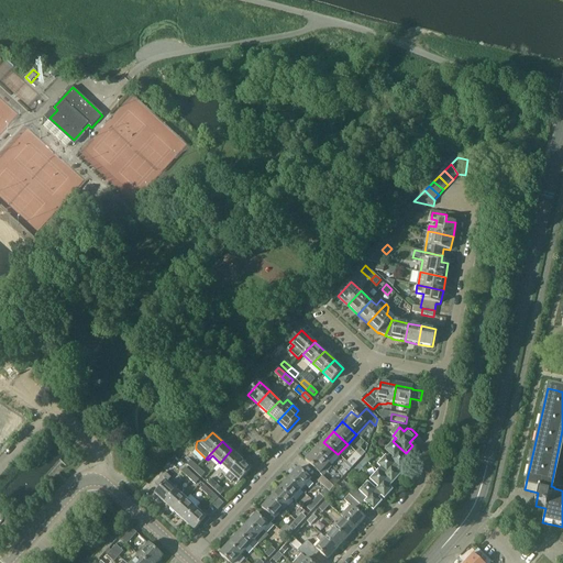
[(315,451),(329,464),(338,454),(323,442),(315,451)]
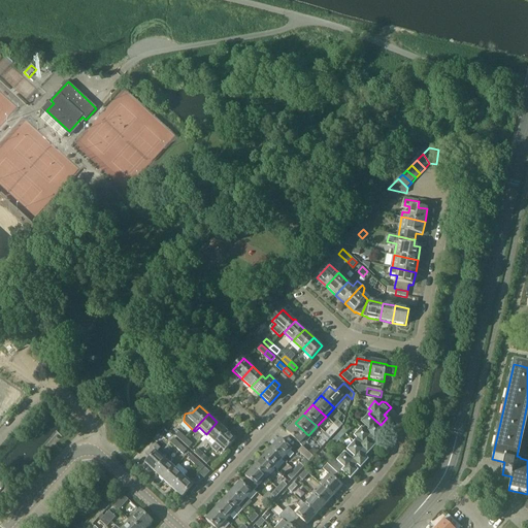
[(363,429),(375,440),(382,433),(380,430),(383,427),(380,425),(381,425),(370,416),(363,424),(366,426),(363,429)]
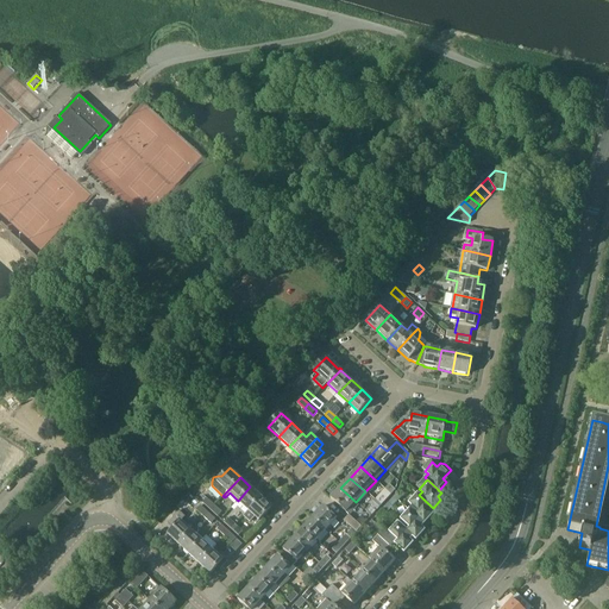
[(396,491),(390,485),(385,490),(393,496),(396,491)]
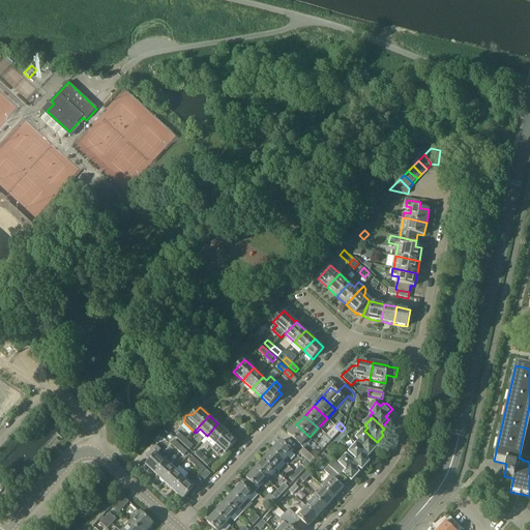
[(216,444),(228,432),(217,423),(207,436),(216,444)]
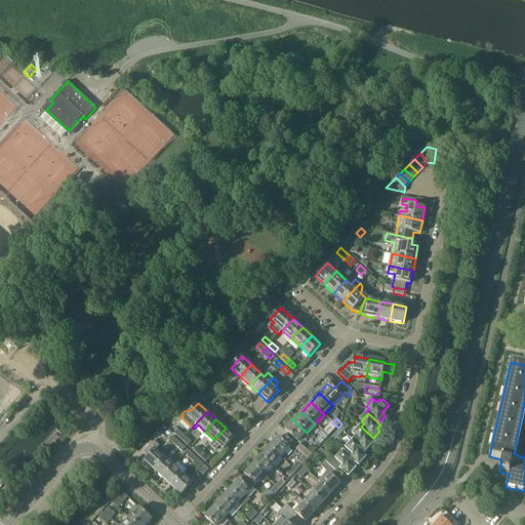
[(307,433),(293,420),(285,430),(298,442),(307,433)]
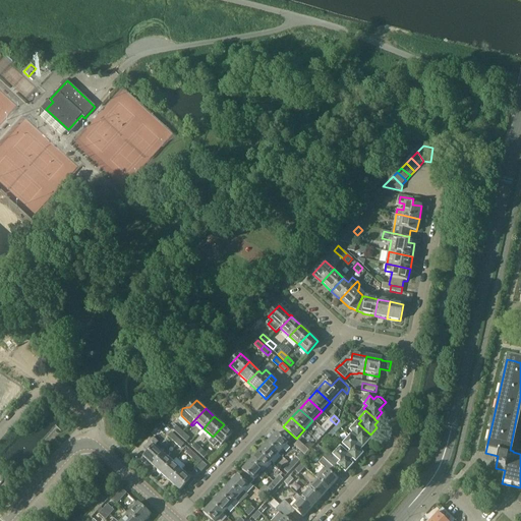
[(322,427),(327,433),(336,424),(330,419),(322,427)]
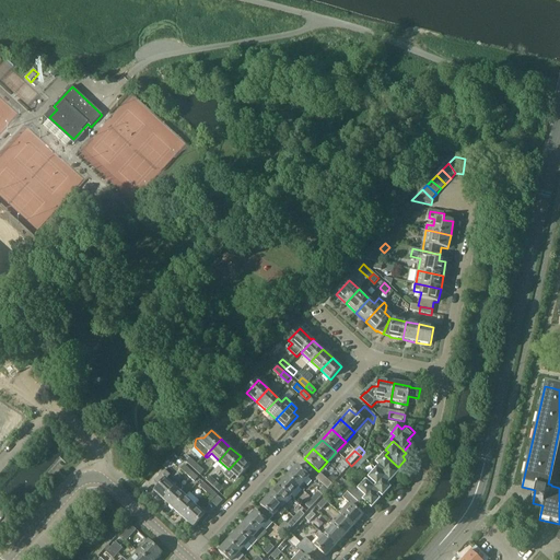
[(377,470),(389,481),(397,474),(394,470),(398,467),(385,455),(377,464),(380,467),(377,470)]
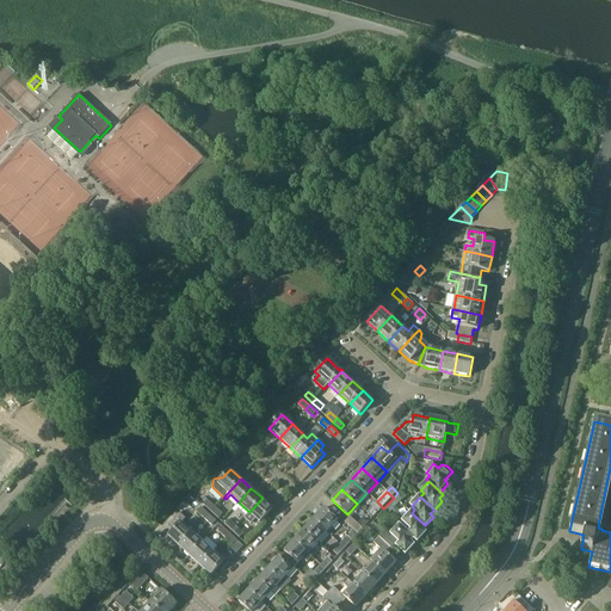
[(251,524),(257,518),(260,522),(273,508),(263,498),(250,512),(245,518),(251,524)]
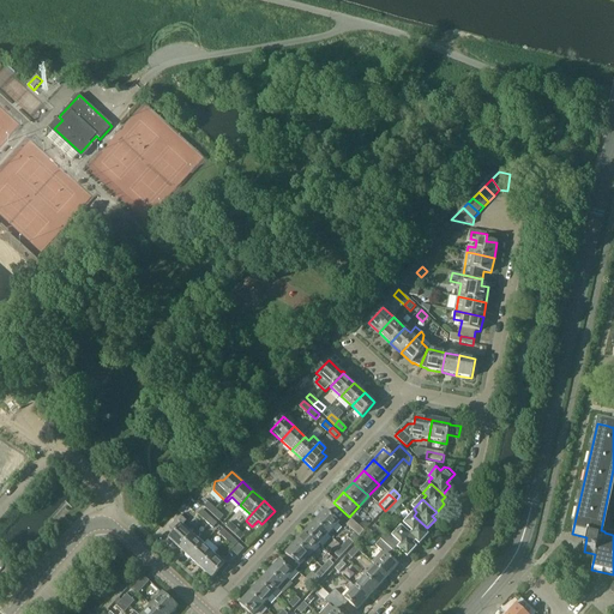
[(209,503),(205,507),(212,513),(216,510),(209,503)]
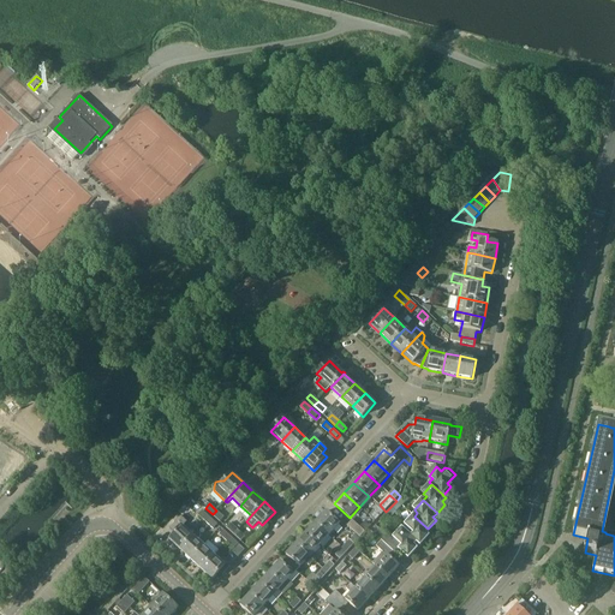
[(382,517),(386,512),(380,506),(375,511),(382,517)]
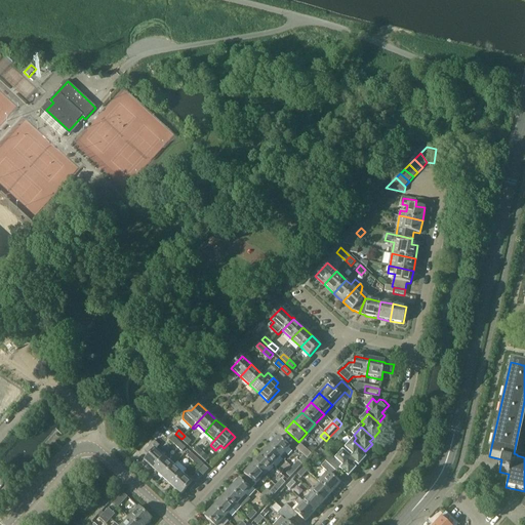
[(172,436),(169,440),(175,446),(178,442),(172,436)]
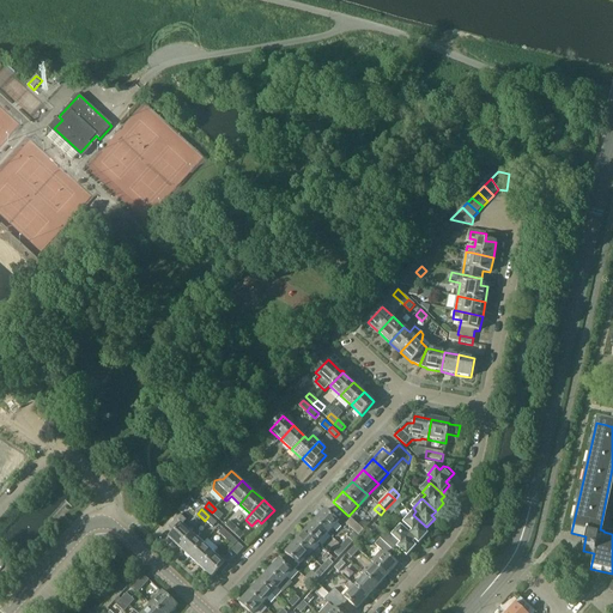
[(219,519),(223,515),(216,509),(212,513),(219,519)]
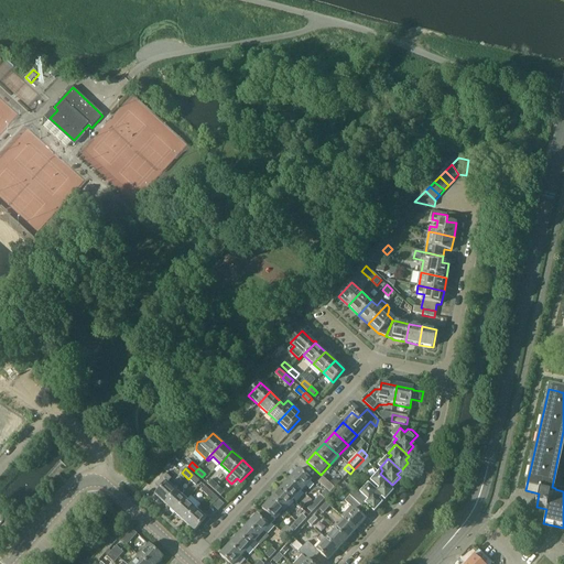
[(290,480),(303,491),(312,481),(299,470),(290,480)]
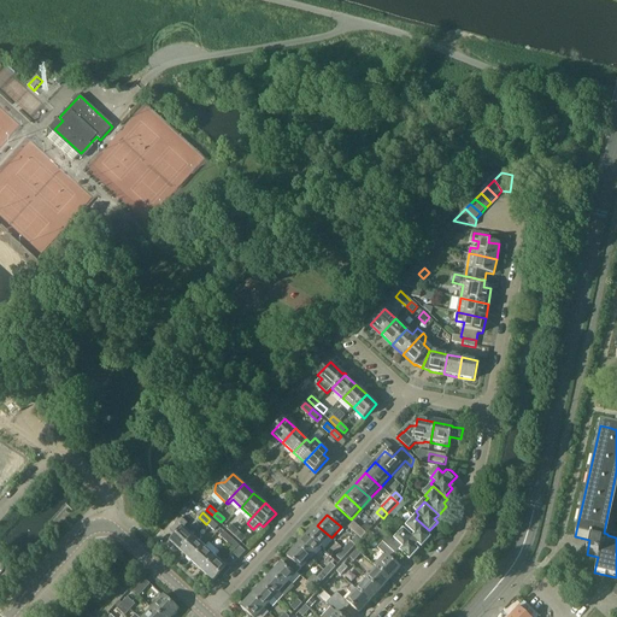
[(181,518),(169,530),(175,535),(169,541),(180,552),(198,533),(193,529),(188,534),(183,529),(187,523),(181,518)]
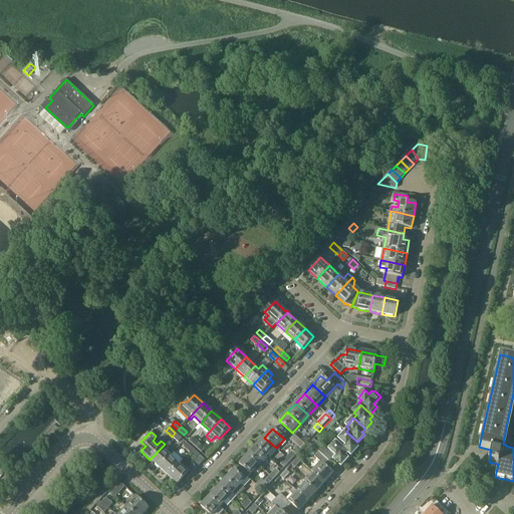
[(346,432),(336,442),(339,445),(348,452),(351,455),(358,448),(355,445),(357,442),(346,432)]
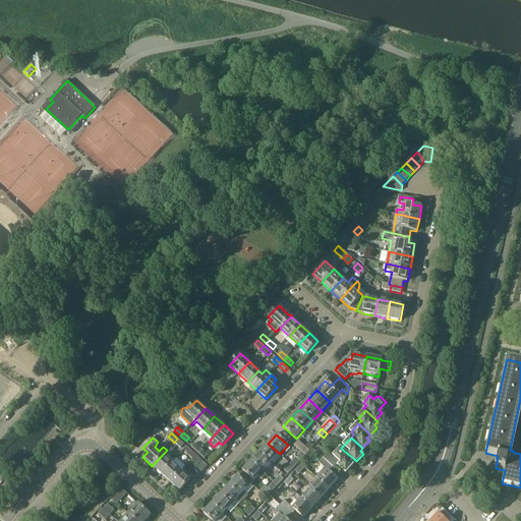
[(180,448),(183,444),(177,439),(174,443),(180,448)]
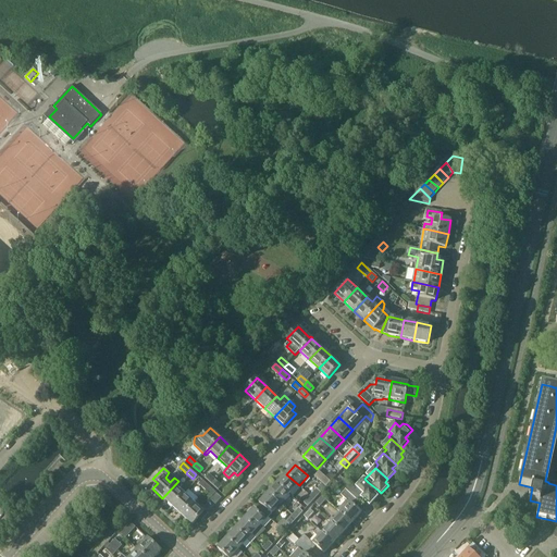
[(327,487),(331,483),(320,472),(316,477),(327,487)]
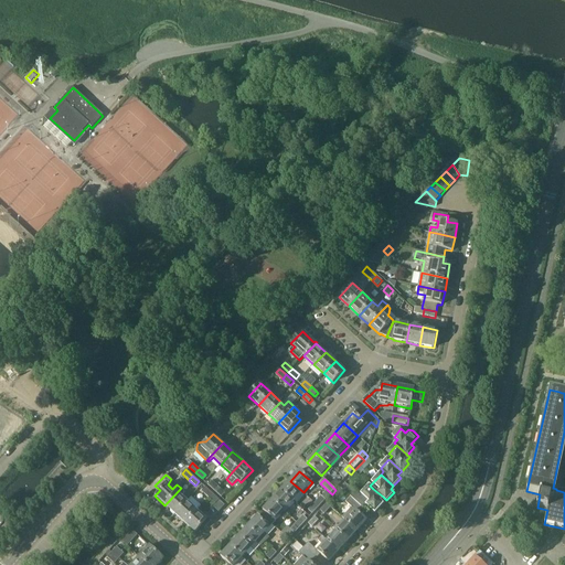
[(212,480),(209,484),(215,491),(219,487),(212,480)]
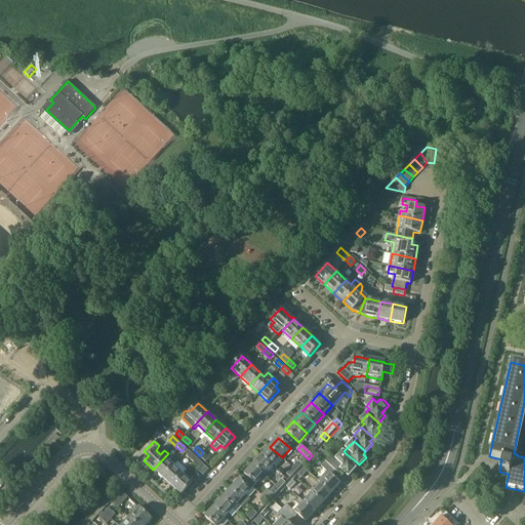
[(261,455),(274,467),(282,457),(270,447),(261,455)]
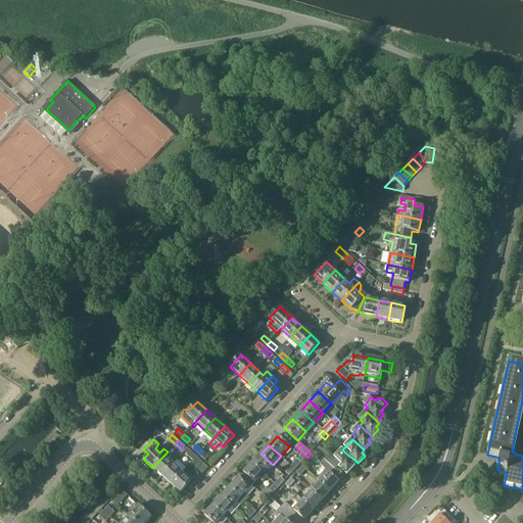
[(336,470),(339,466),(347,474),(354,467),(351,464),(354,460),(345,453),(342,449),(336,457),(329,456),(320,447),(317,452),(325,460),(336,470)]
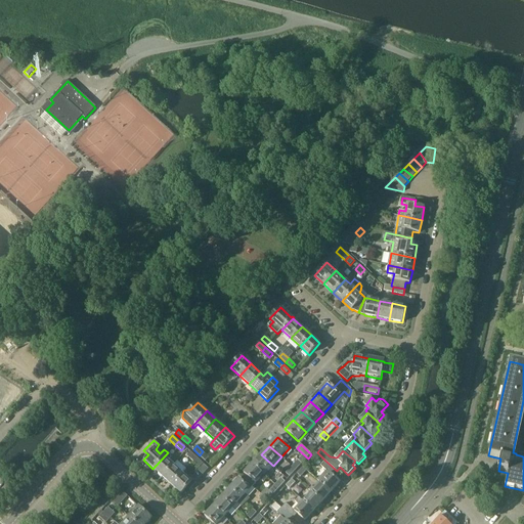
[(206,461),(209,456),(203,451),(200,455),(206,461)]
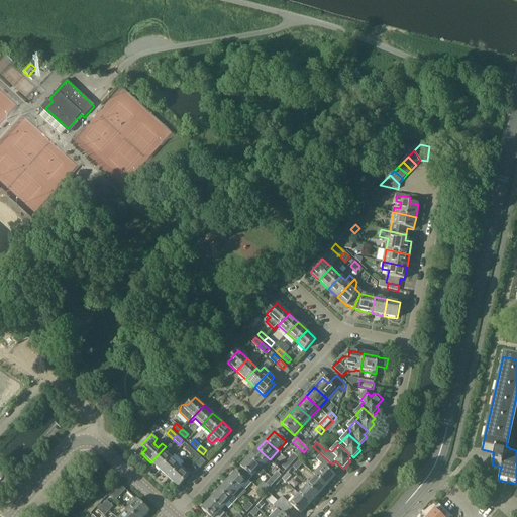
[(160,471),(171,458),(166,454),(170,450),(166,446),(150,462),(160,471)]
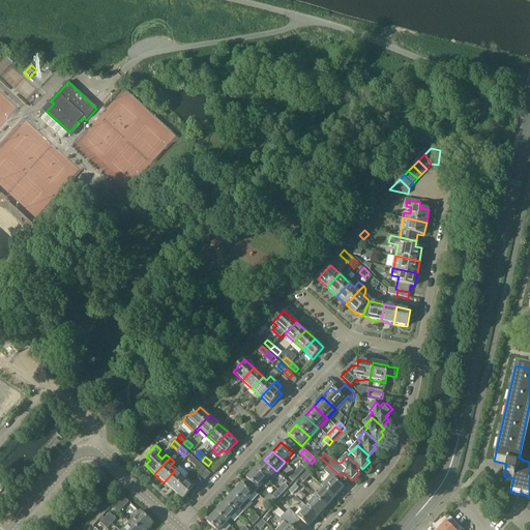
[(193,458),(189,461),(196,467),(200,463),(193,458)]
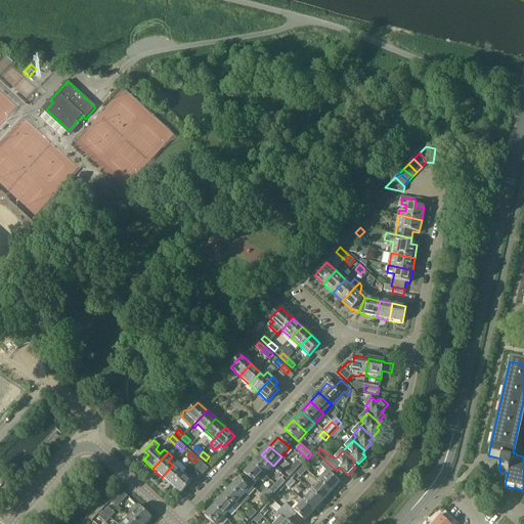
[(253,464),(265,475),(273,466),(261,454),(253,464)]
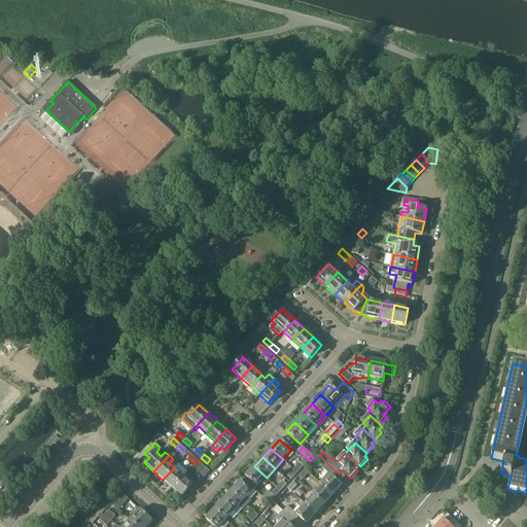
[(201,469),(205,465),(199,460),(195,464),(201,469)]
